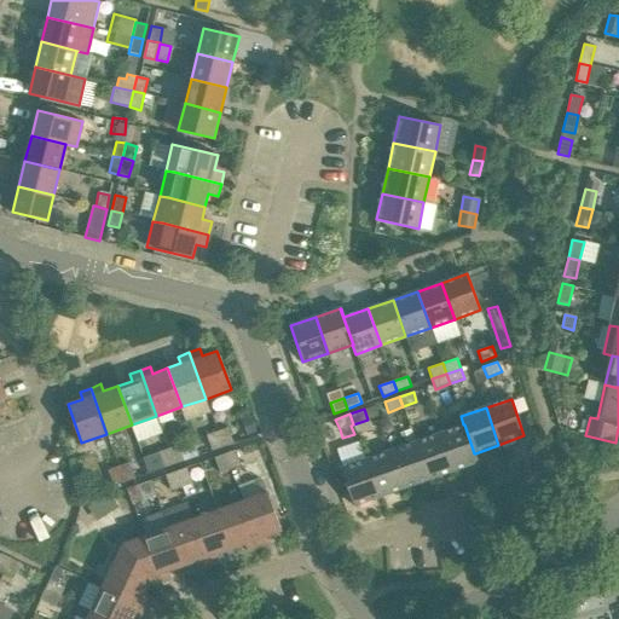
[(255,432),(252,418),(242,421),(247,434),(255,432)]
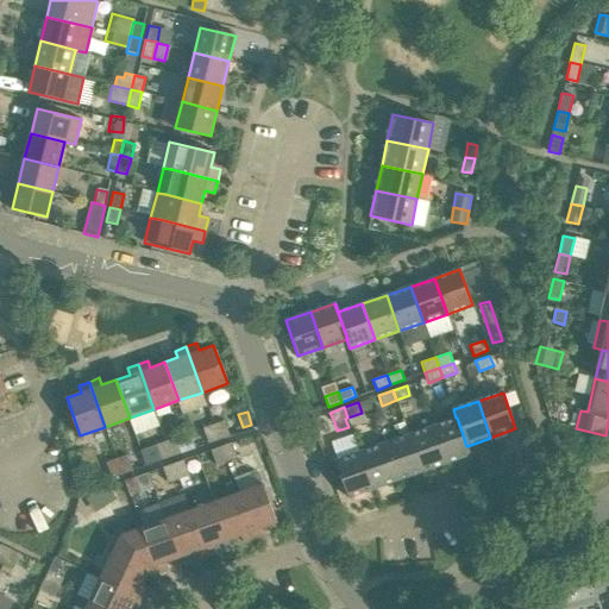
[(457,418),(456,418),(432,426),(445,463),(470,454),(468,446),(466,446),(457,418)]
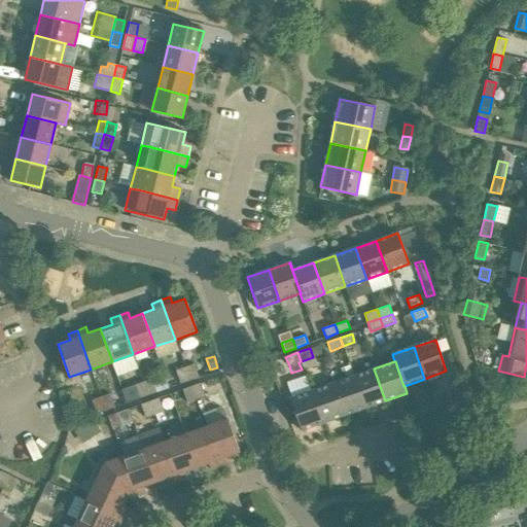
[(185,366),(189,380),(199,377),(195,363),(185,366)]
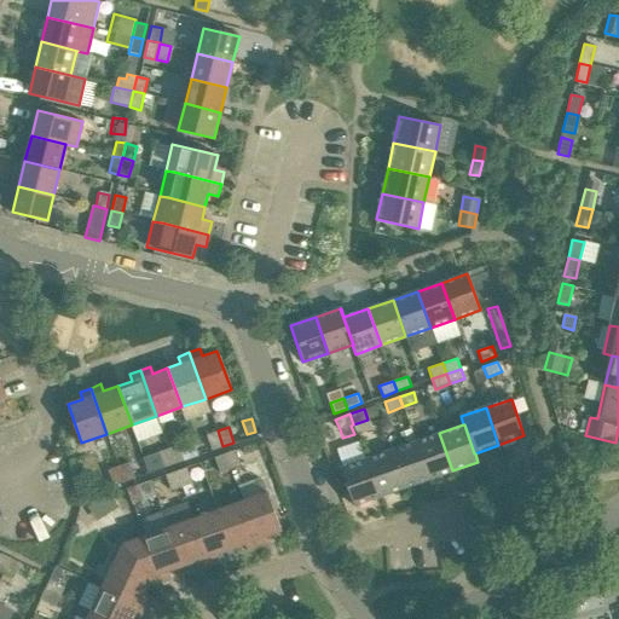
[(223,446),(218,431),(206,435),(212,451),(223,446)]
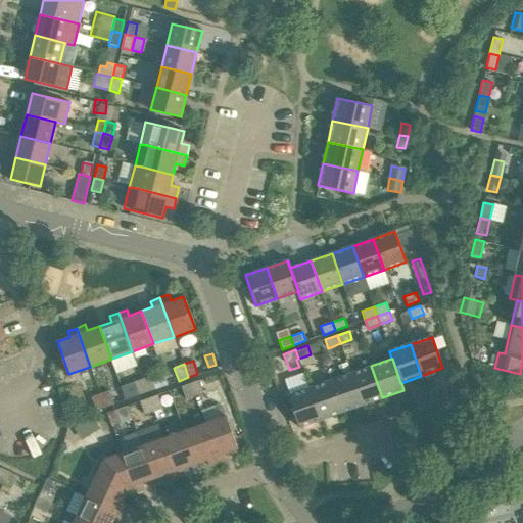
[(371,366),(350,374),(362,405),(382,397),(371,366)]
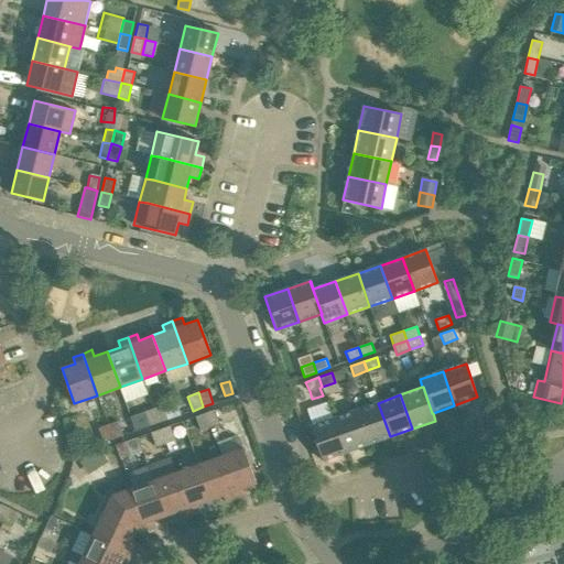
[(390,436),(378,403),(356,411),(368,444),(390,436)]
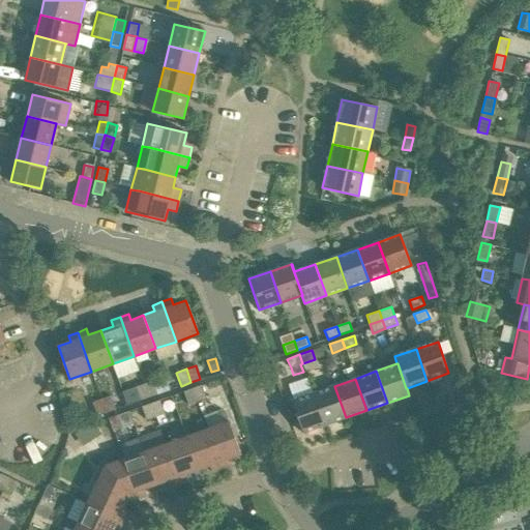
[(143,384),(148,398),(157,394),(152,381),(143,384)]
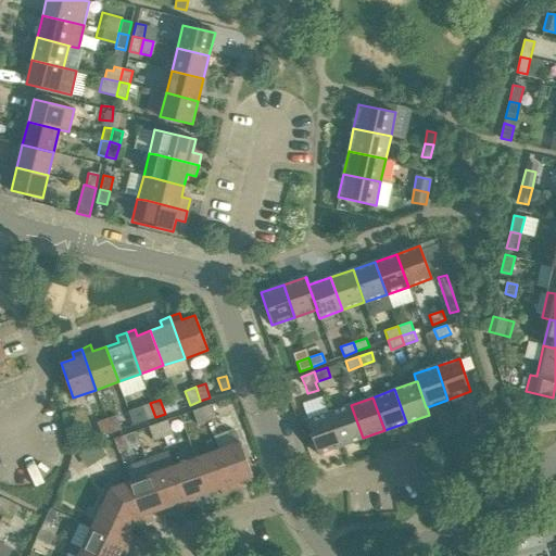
[(155,417),(150,403),(141,406),(146,420),(155,417)]
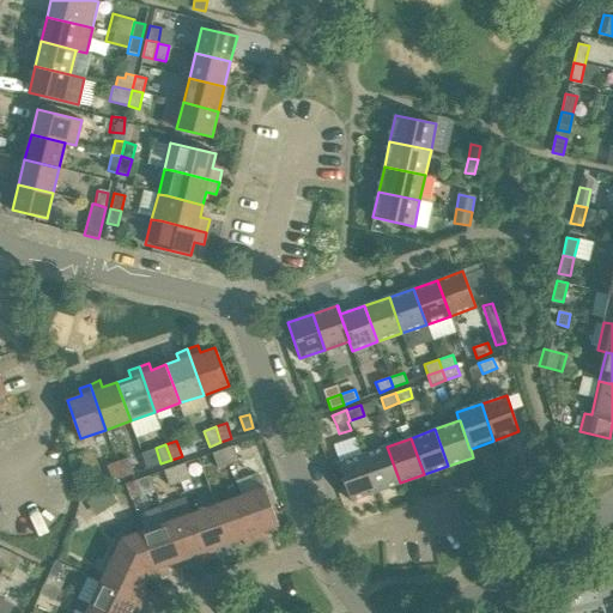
[(223,449),(229,465),(240,461),(234,445),(223,449)]
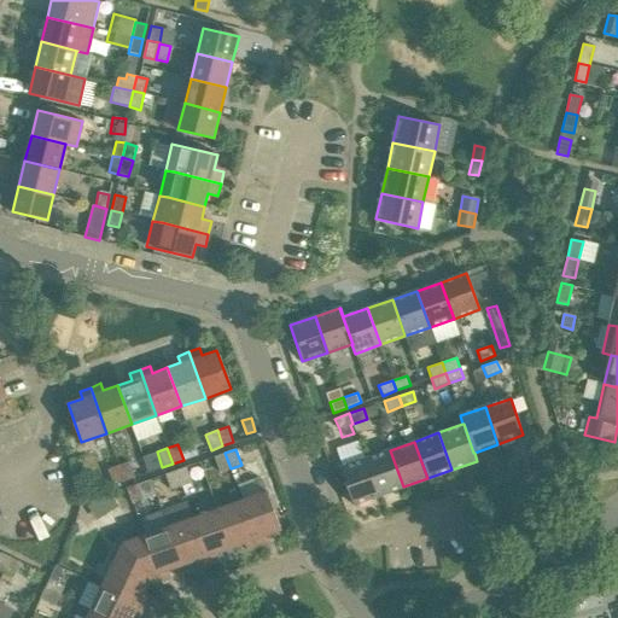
[(390,450),(366,459),(378,495),(403,487),(390,450)]
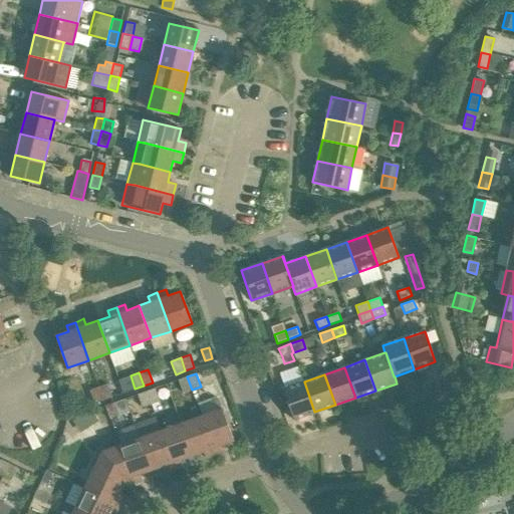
[(192,390),(187,376),(178,379),(183,394),(192,390)]
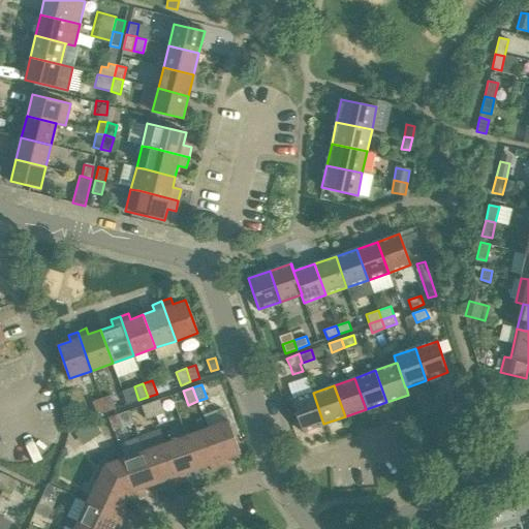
[(323,424),(313,393),(291,400),(302,432),(323,424)]
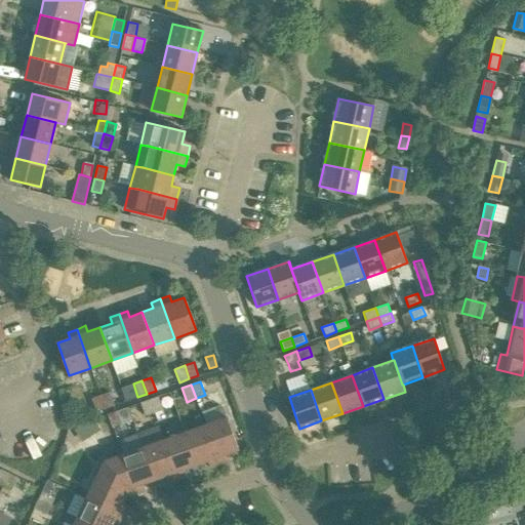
[(110,392),(101,395),(105,409),(114,405),(110,392)]
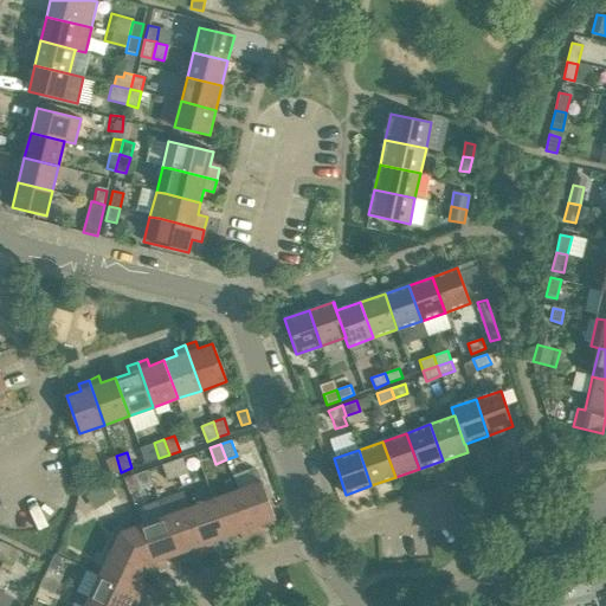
[(121,472),(116,456),(105,461),(110,476),(121,472)]
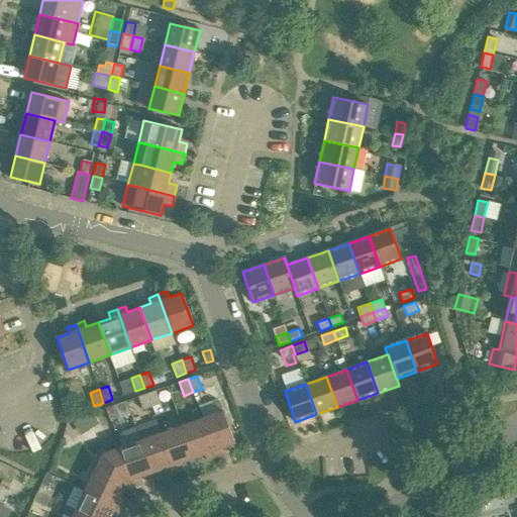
[(156,390),(146,393),(151,407),(161,403),(156,390)]
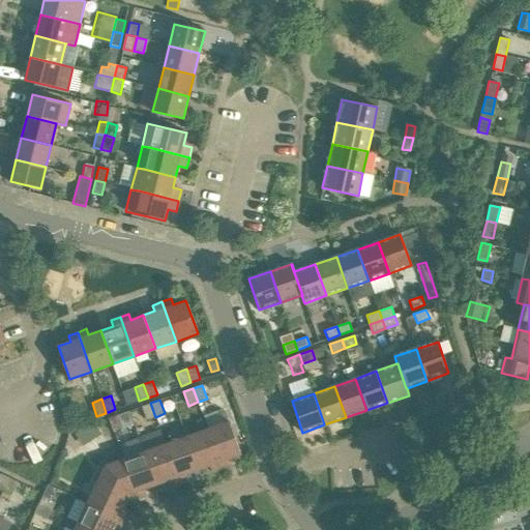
[(155,417),(150,403),(141,407),(146,420),(155,417)]
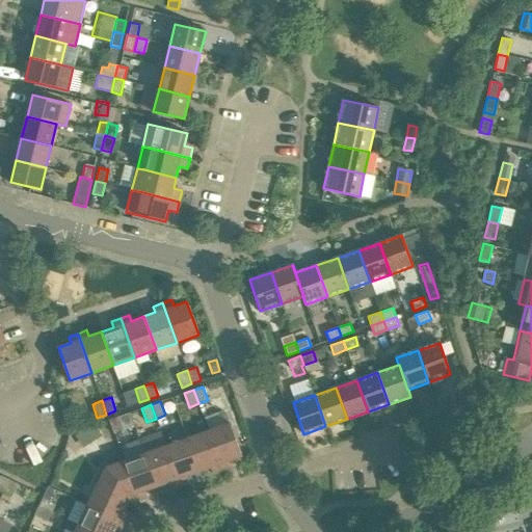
[(118,417),(108,420),(113,433),(123,430),(118,417)]
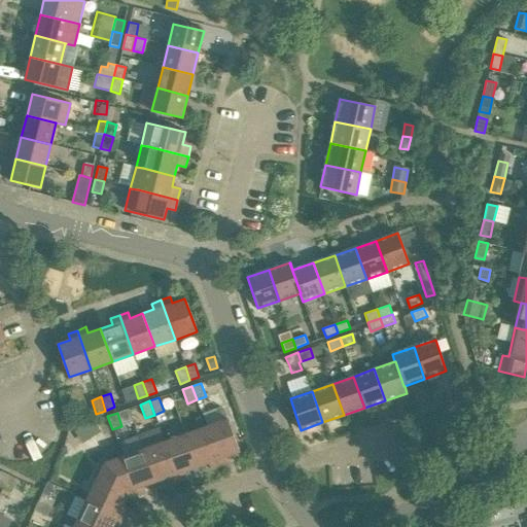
[(229,419),(207,427),(220,466),(230,463),(226,456),(239,452),(239,453),(240,452),(229,419)]
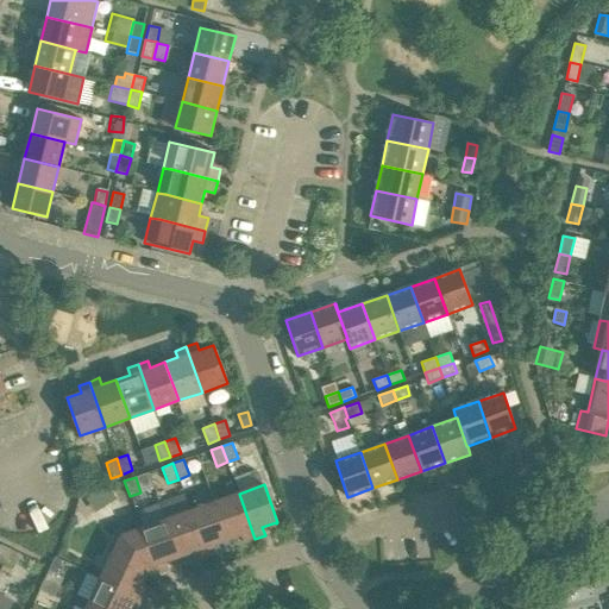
[(239,494),(214,502),(227,540),(242,535),(244,542),(255,539),(239,494)]
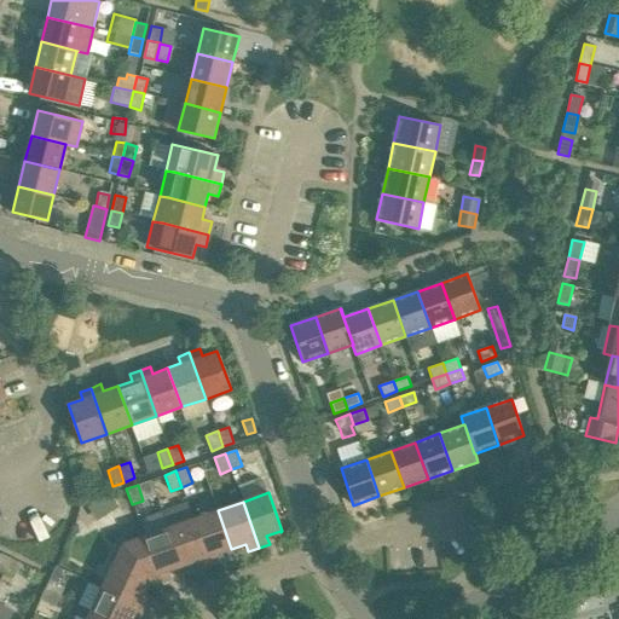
[(231,549),(218,510),(192,519),(209,566),(220,561),(218,554),(231,549)]
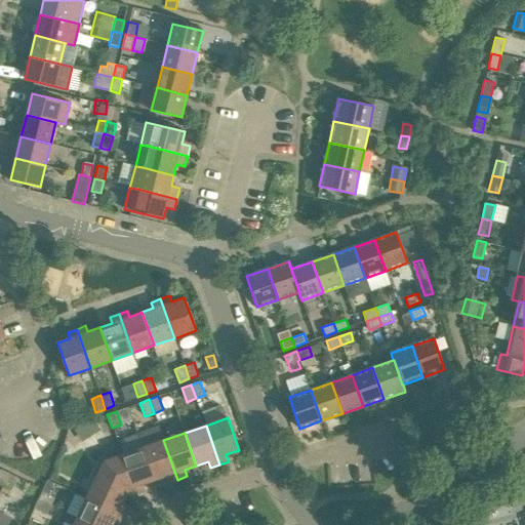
[(177,480),(163,440),(143,447),(154,480),(165,476),(168,483),(177,480)]
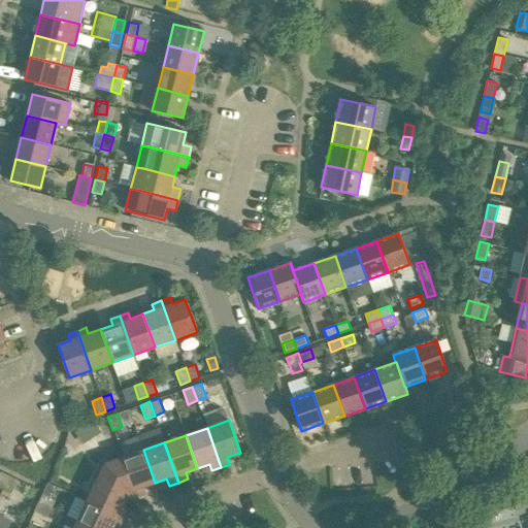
[(143,450),(123,457),(137,497),(145,493),(143,487),(155,483),(143,450)]
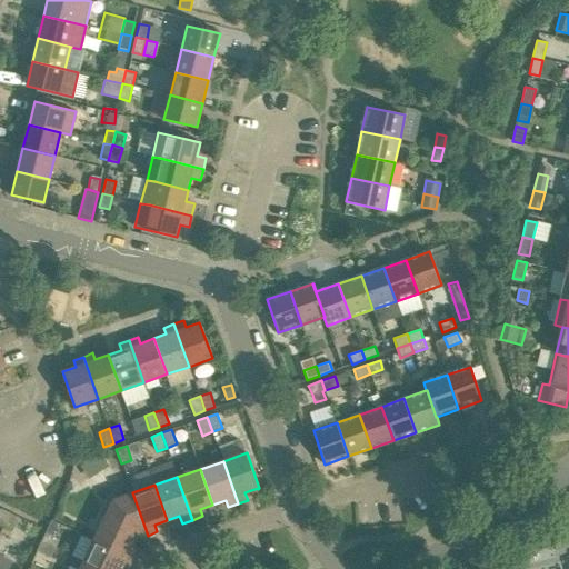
[(148,536),(132,492),(113,499),(95,539),(148,566),(152,557),(132,547),(137,537),(142,539),(142,538),(148,536)]
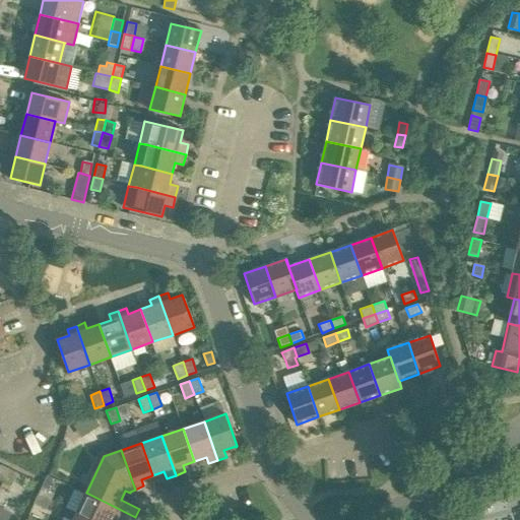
[(9,469),(1,465),(0,465),(0,480),(3,482),(9,469)]
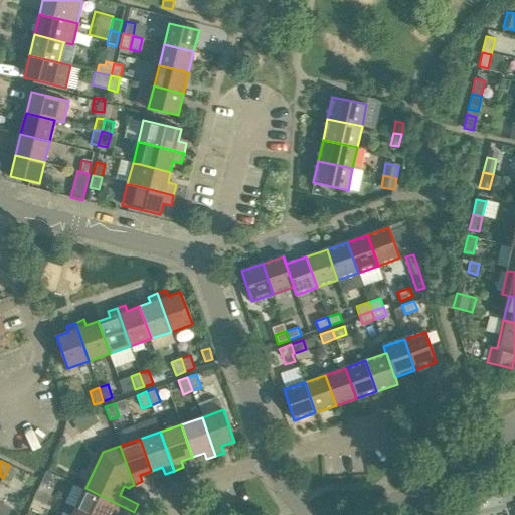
[(9,465),(3,478),(11,481),(17,468),(9,465)]
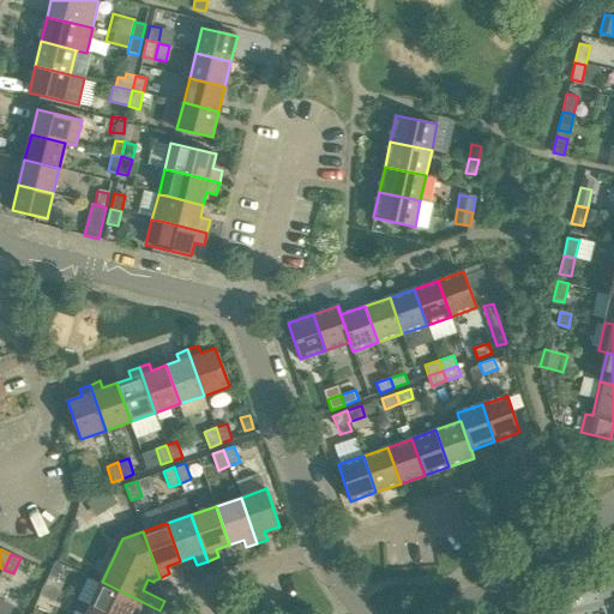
[(49,575),(44,584),(59,593),(64,582),(49,575)]
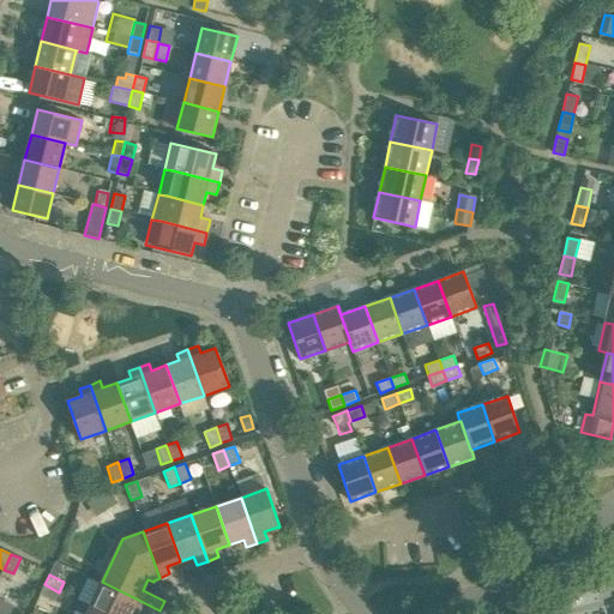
[(613,583),(613,579),(597,584),(600,594),(613,589),(613,583)]
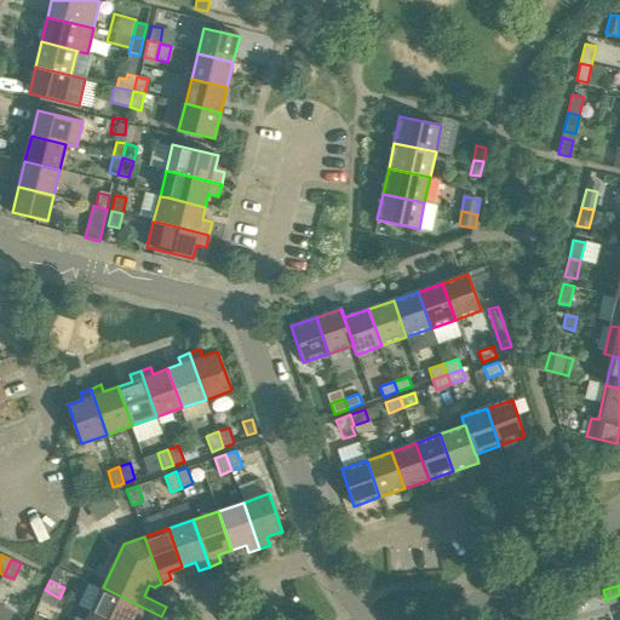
[(103,587),(91,613),(105,619),(132,619),(135,616),(141,619),(159,619),(161,616),(103,587)]
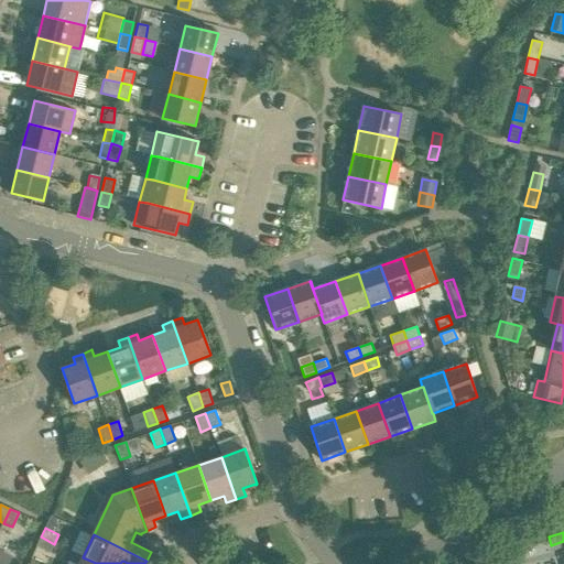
[(54,544),(41,537),(36,546),(50,553),(54,544)]
